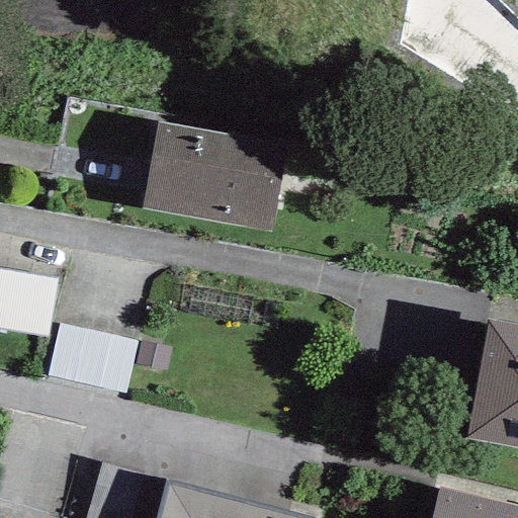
[(286,147),(157,123),(142,209),(271,233),(286,147)]
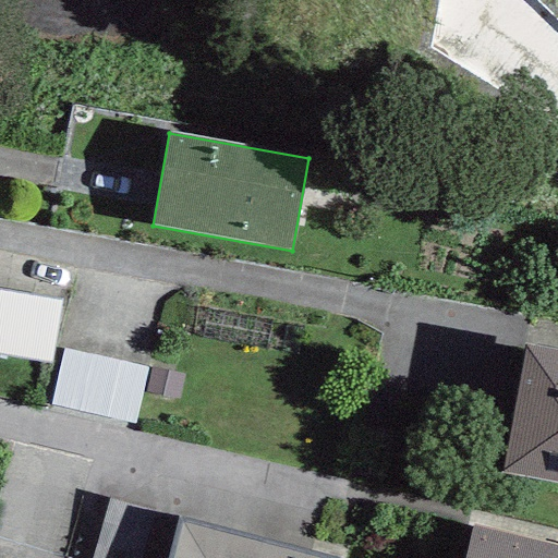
[(58,301),(0,291),(0,354),(49,363),(58,301)]
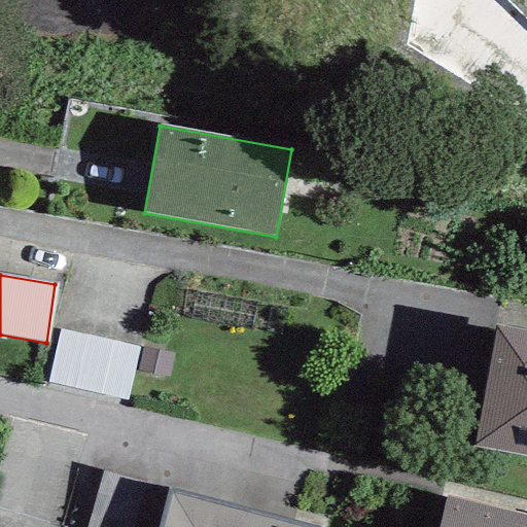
[(526,332),(495,328),(473,447),(526,454),(526,332)]
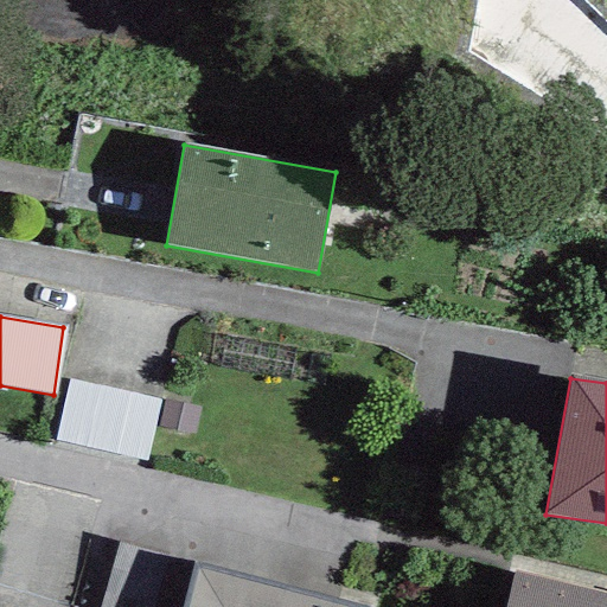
[(160,400),(68,379),(55,441),(147,461),(160,400)]
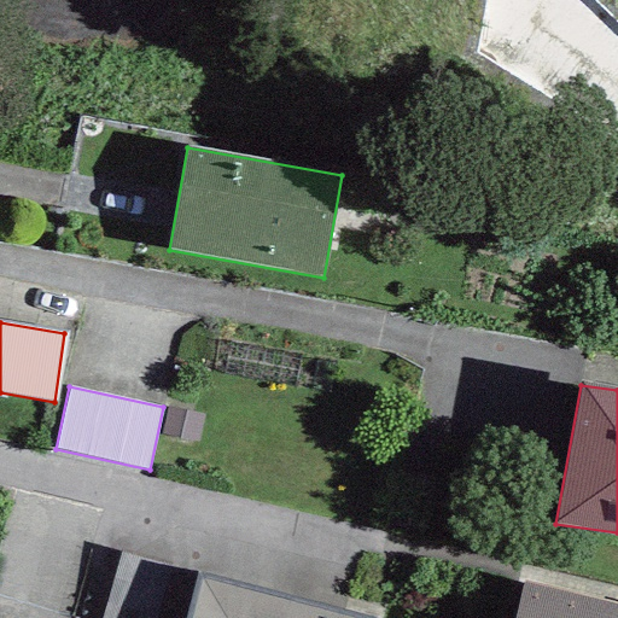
[(165,408),(159,436),(197,443),(203,415),(165,408)]
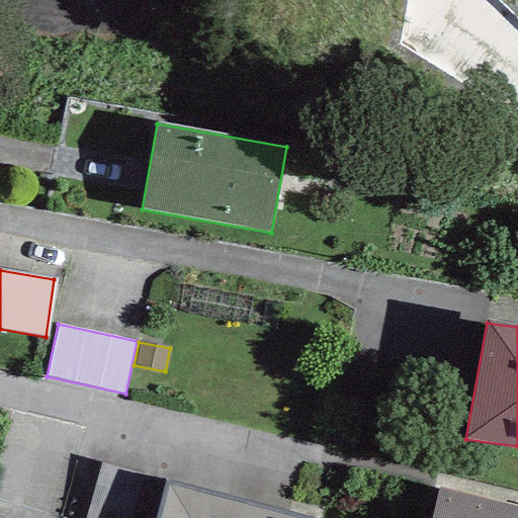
[(284,517),(169,484),(158,517),(284,517)]
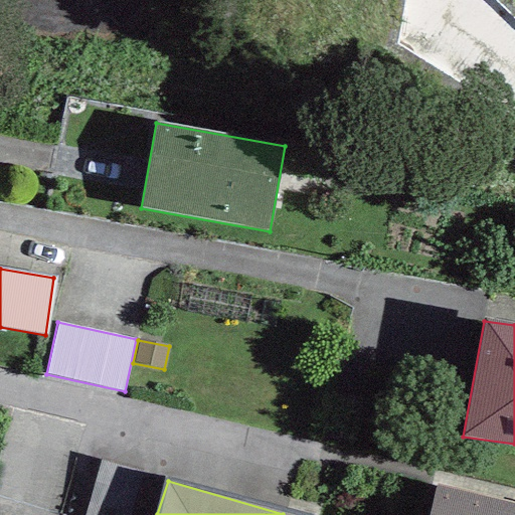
[(514,514),(514,507),(435,488),(427,514),(514,514)]
